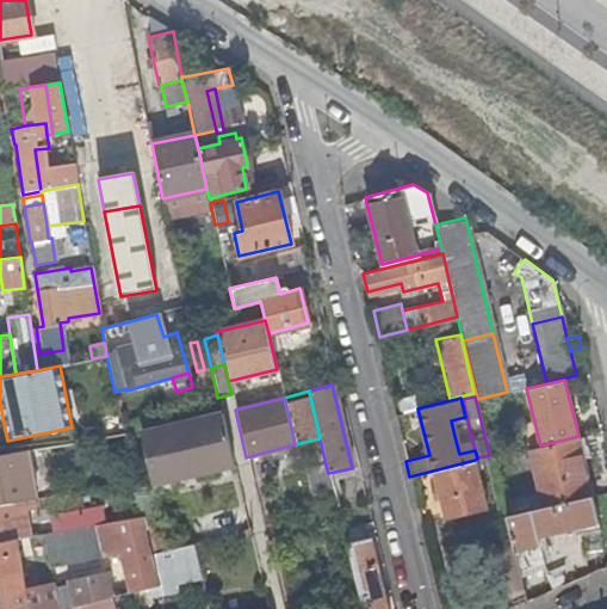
[(222,414),(141,435),(154,486),(234,467),(222,414)]
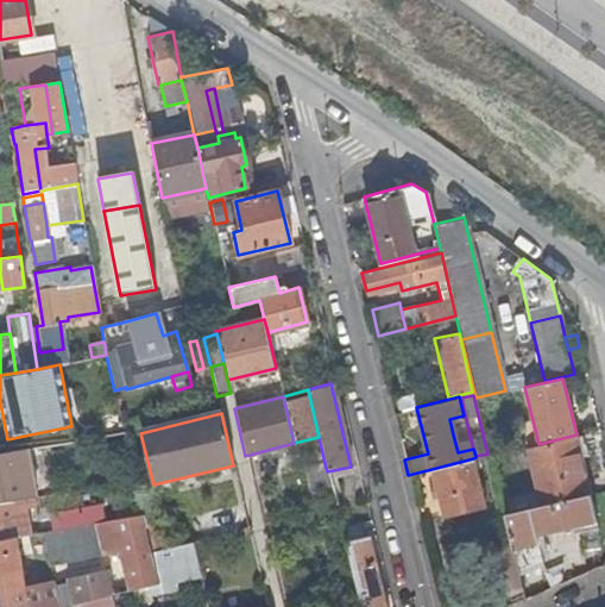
[(468,431),(453,435),(458,452),(473,449),(468,431)]
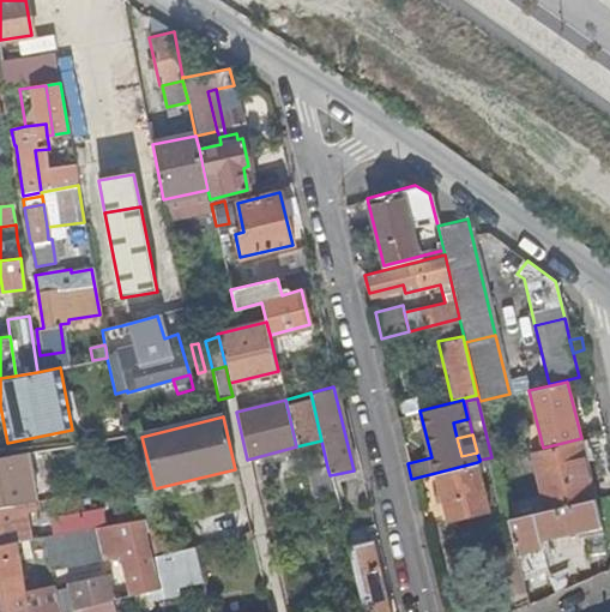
[(530,451),(544,509),(595,497),(581,438),(543,448),(530,451)]
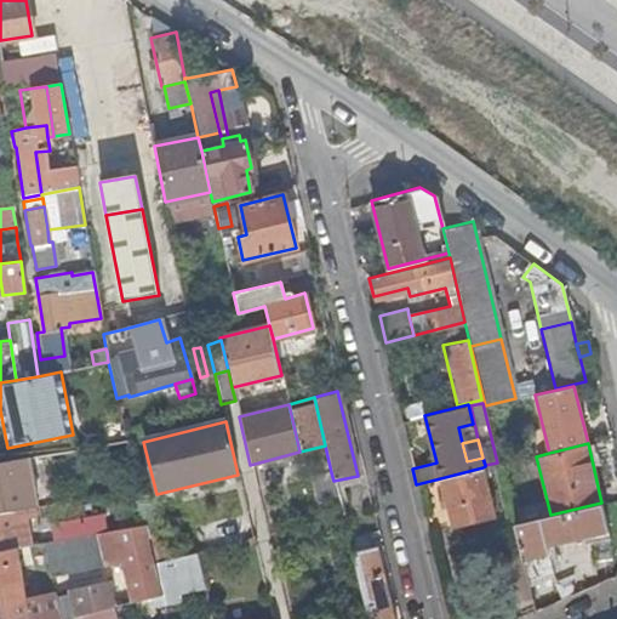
[(0,512),(32,507),(22,459),(0,463),(0,512)]
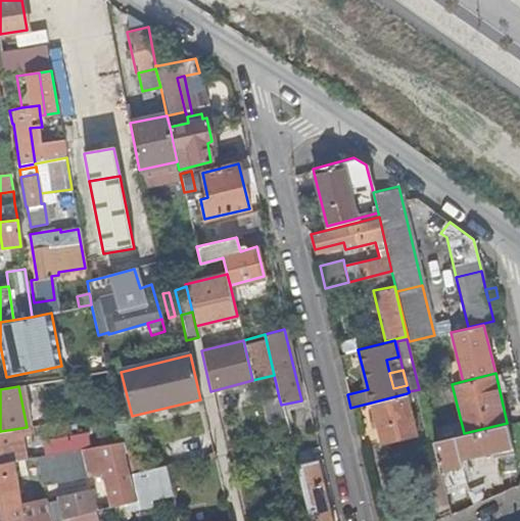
[(417,433),(407,393),(371,403),(381,442),(417,433)]
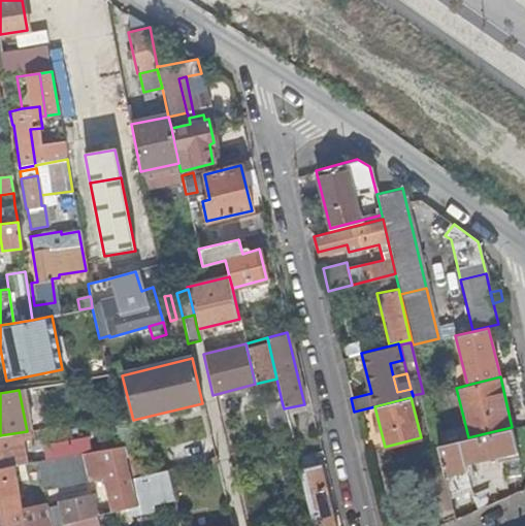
[(282,440),(291,437),(284,408),(282,401),(263,405),(269,427),(279,424),(282,440)]
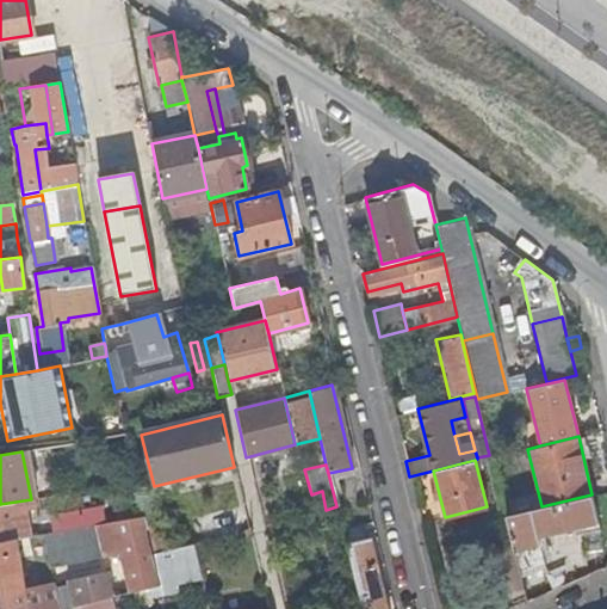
[(154,490),(137,493),(143,517),(147,529),(152,554),(167,551),(154,490)]
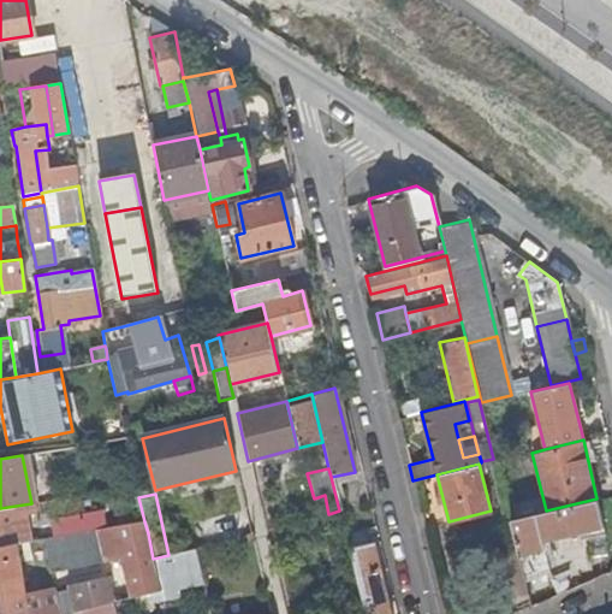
[(605,532),(596,499),(546,511),(509,520),(514,538),(515,547),(523,582),(548,570),(541,541),(577,531),(578,538),(605,532)]
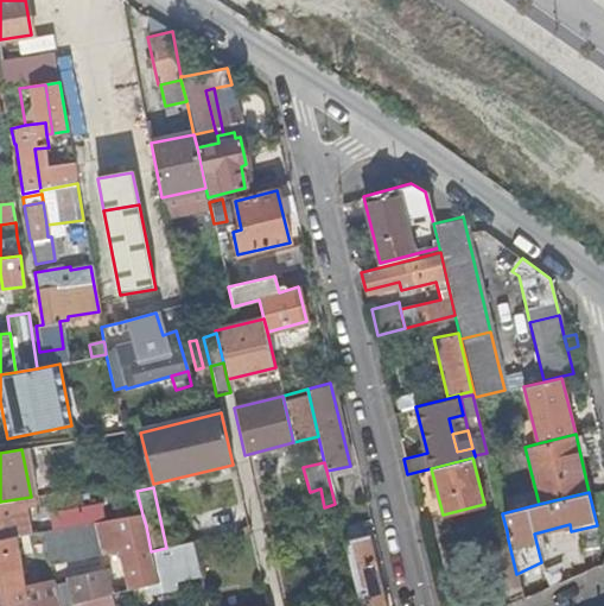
[(26,509),(33,507),(35,506),(32,497),(31,497),(0,502),(0,540),(17,537),(31,535),(27,518),(26,509)]
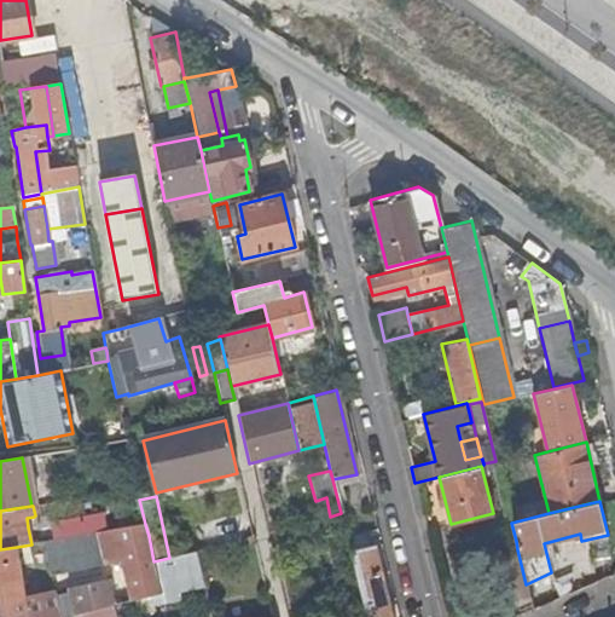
[(82,520),(85,535),(94,532),(92,519),(82,520)]
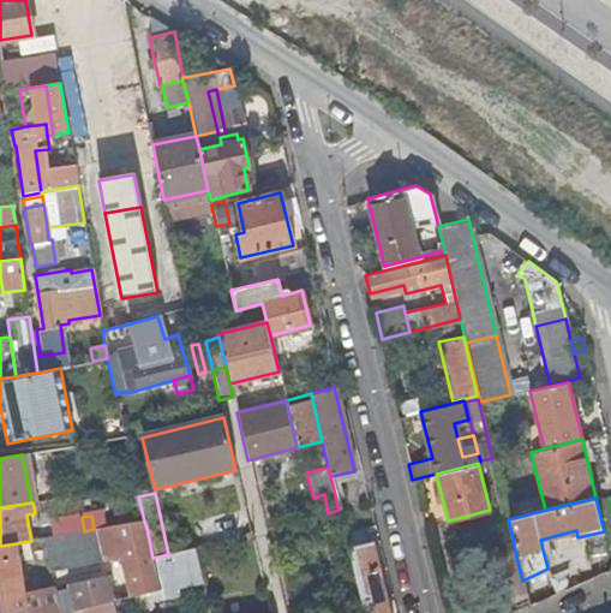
[(84,531),(82,517),(57,522),(58,528),(51,529),(52,537),(84,531)]
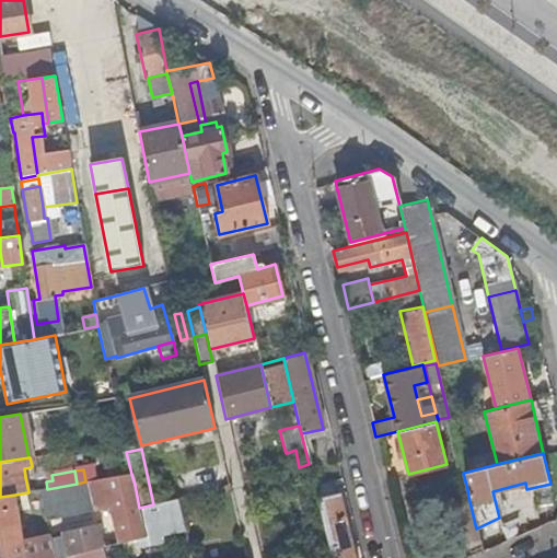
[(94,480),(100,509),(113,506),(122,544),(136,541),(143,538),(138,518),(131,486),(135,485),(131,474),(94,480)]
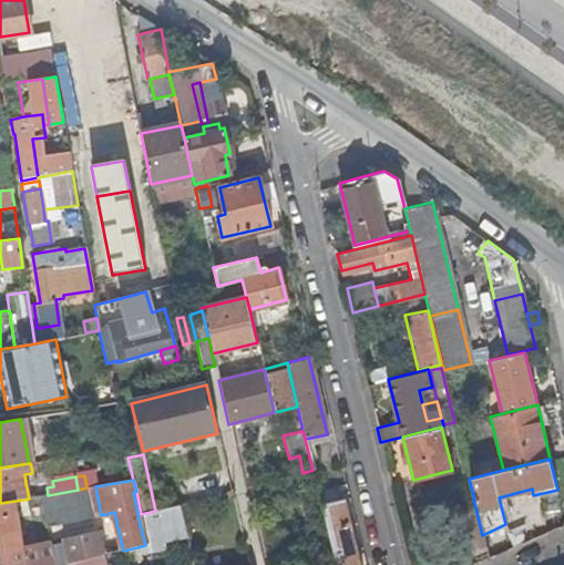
[(101,515),(95,486),(86,488),(78,490),(48,495),(41,496),(45,523),(55,521),(57,525),(101,515)]
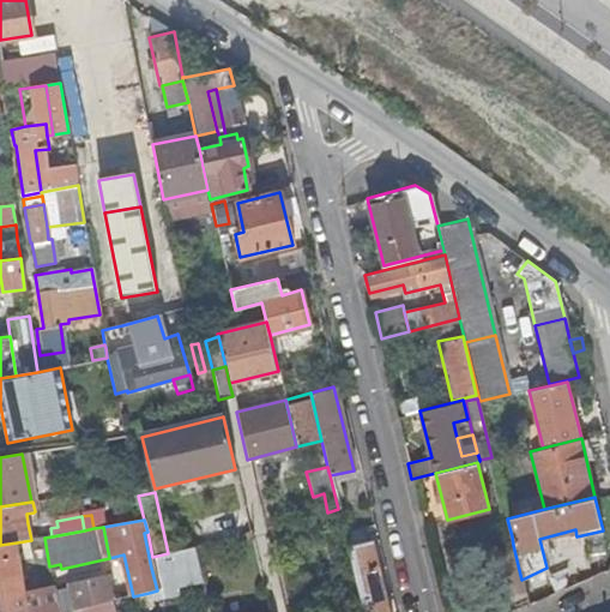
[(362,528),(344,532),(346,540),(363,535),(362,528)]
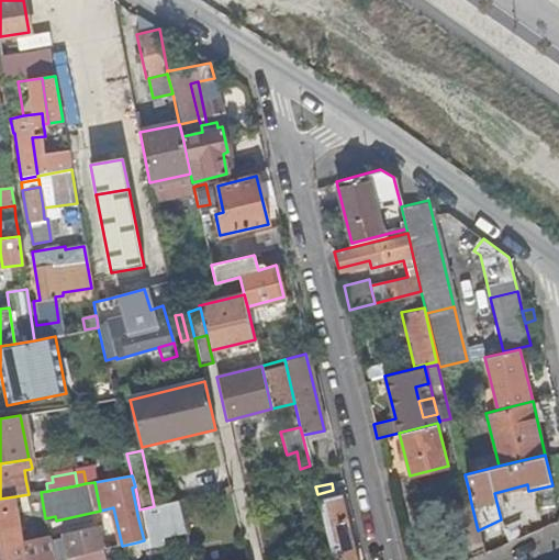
[(138,519),(144,540),(146,539),(140,510),(135,486),(132,488),(138,519)]
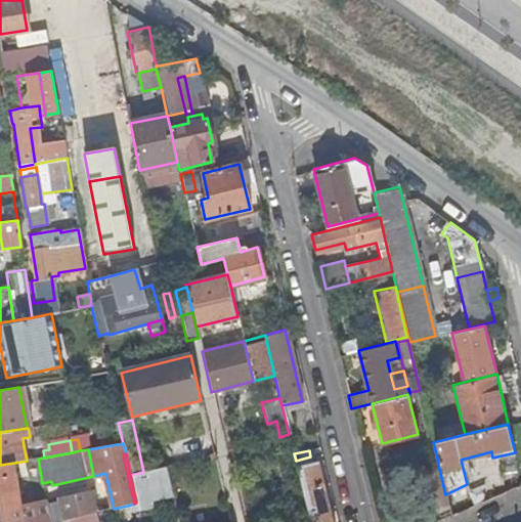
[(312,464),(310,457),(296,461),(303,490),(310,521),(331,521),(316,463),(312,464)]
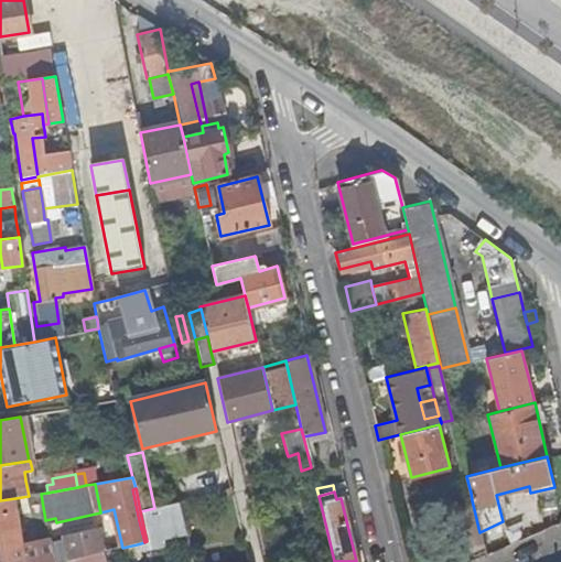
[(9,526),(20,523),(15,498),(0,500),(0,533),(10,532),(9,526)]
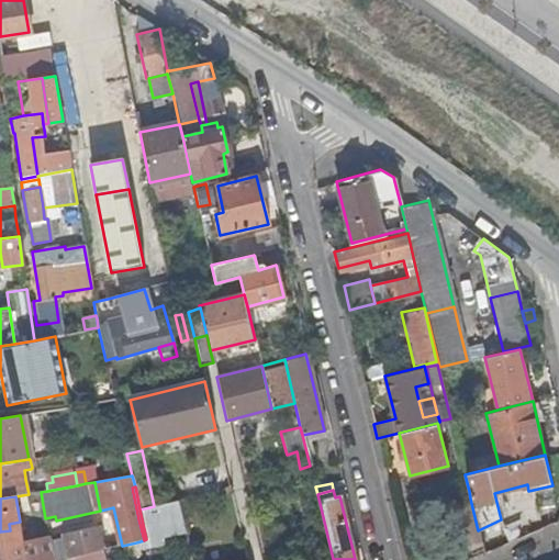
[(470,499),(454,503),(462,539),(479,535),(478,530),(470,499)]
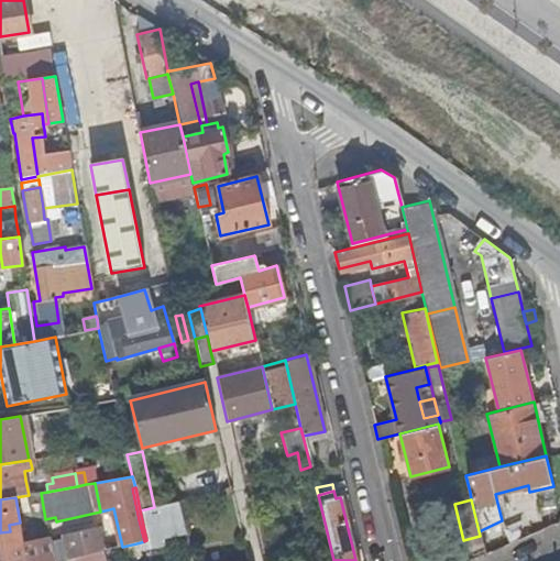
[(146,540),(161,538),(184,532),(177,502),(154,507),(140,510),(146,540)]
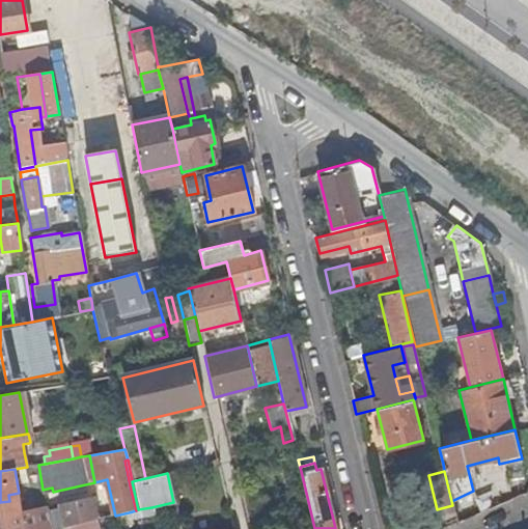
[(8,495),(9,501),(20,499),(19,493),(8,495)]
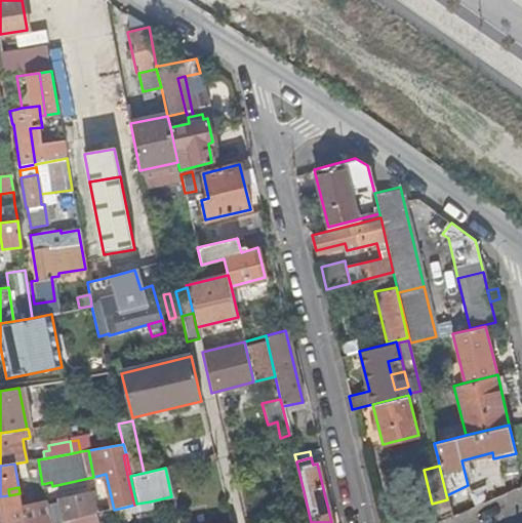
[(0,509),(22,506),(19,493),(9,495),(0,496),(0,509)]
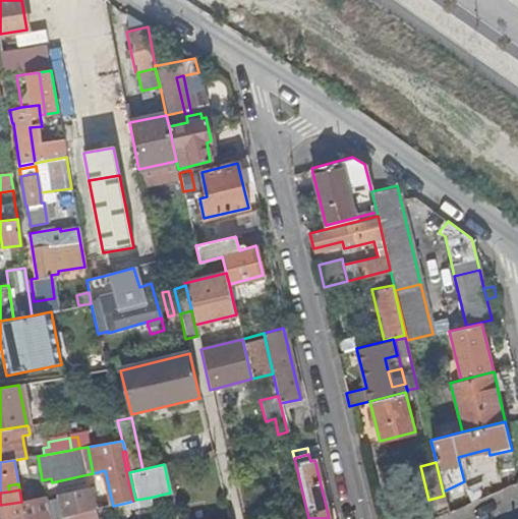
[(21,502),(0,505),(0,518),(59,518),(95,511),(96,510),(92,491),(58,496),(58,499),(46,502),(45,498),(36,500),(36,499),(21,502)]
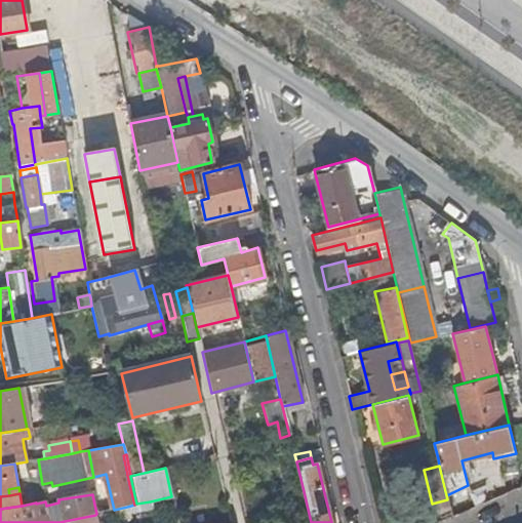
[(150,501),(136,504),(134,505),(127,507),(129,516),(151,511),(150,501)]
